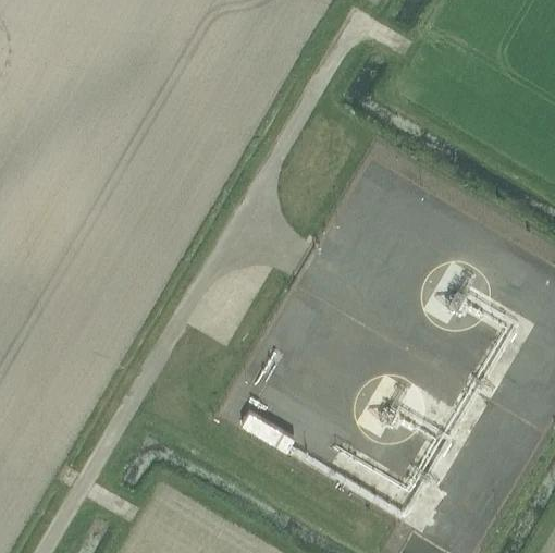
[(247,415),(241,430),(292,452),(298,437),(247,415)]
